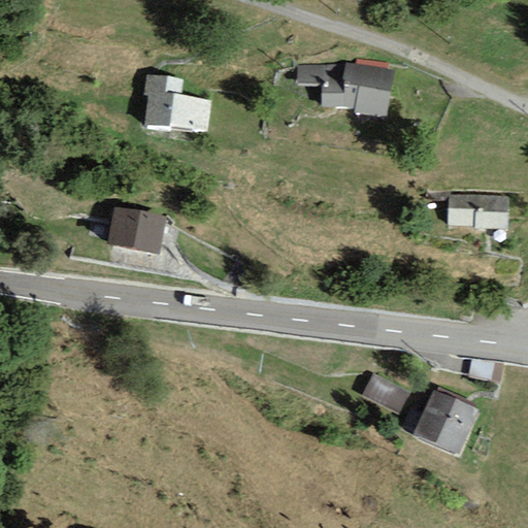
[(356,60),(356,65),(387,68),(388,63),(356,60)]
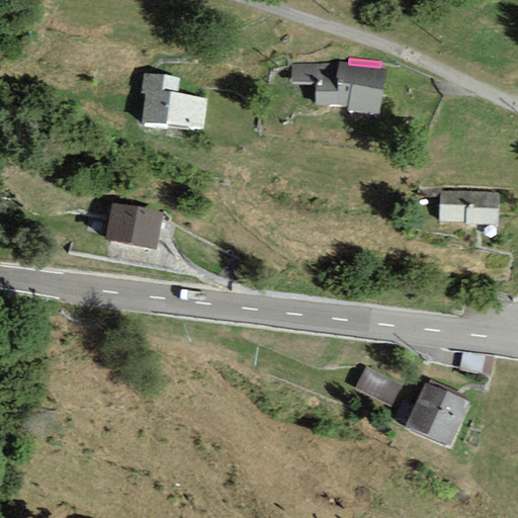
[(339,63),(292,66),(290,82),(316,83),(316,105),(348,106),(347,111),(380,113),(385,68),(379,67),(349,64),(339,63)]
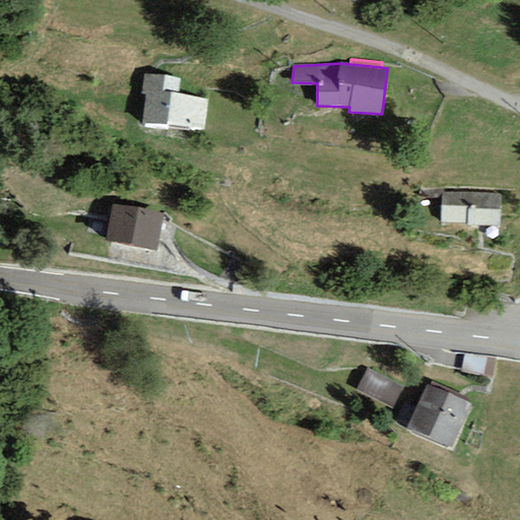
[(180,78),(143,74),(141,94),(146,95),(143,124),(204,131),(208,98),(178,94),(180,78)]
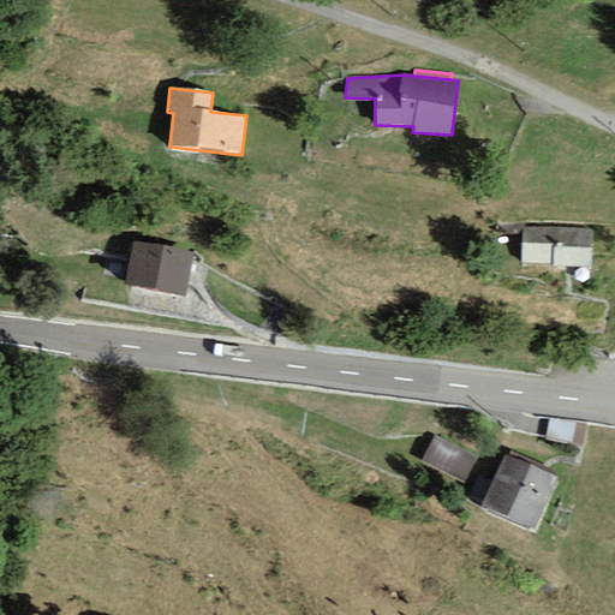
[(524,226),(521,262),(591,267),(593,231),(524,226)]
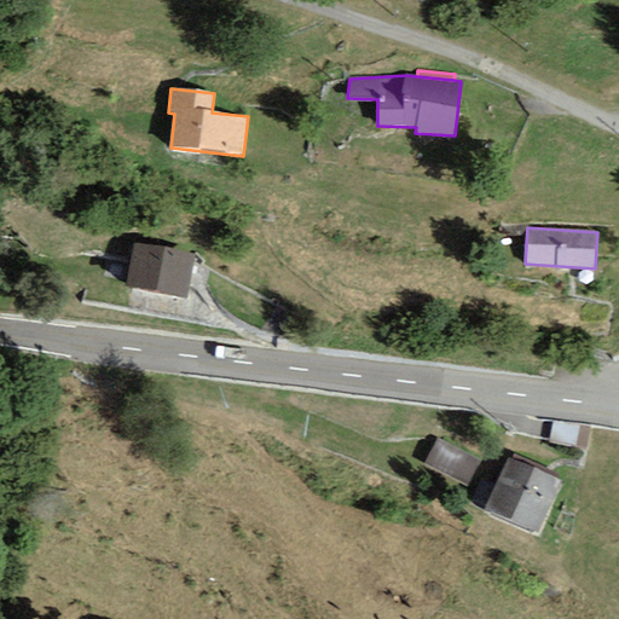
[(196,255),(133,243),(126,288),(187,299),(196,255)]
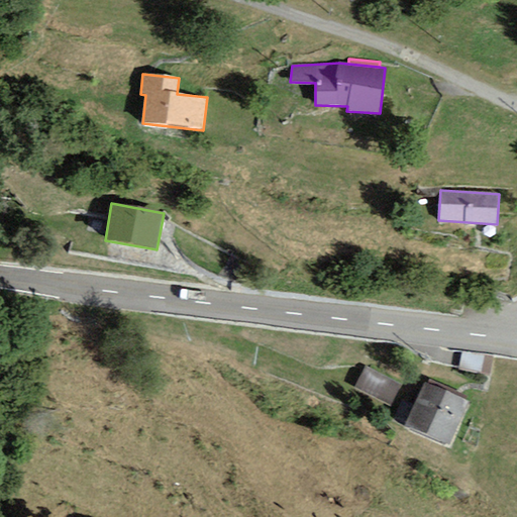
[(426,387),(410,427),(449,442),(466,403),(426,387)]
